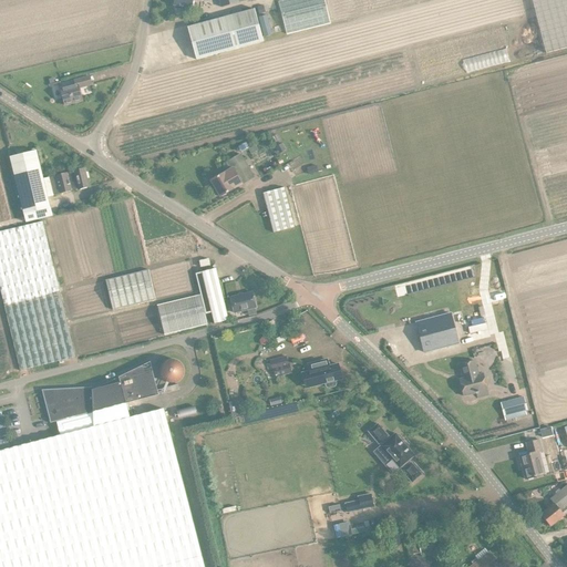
[(323,0),(330,22),(373,12),(370,0),(323,0)]
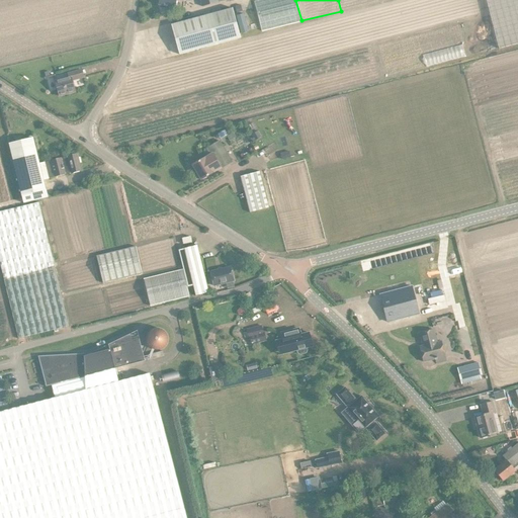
[(179,55),(240,37),(232,8),(171,24),(179,55)]
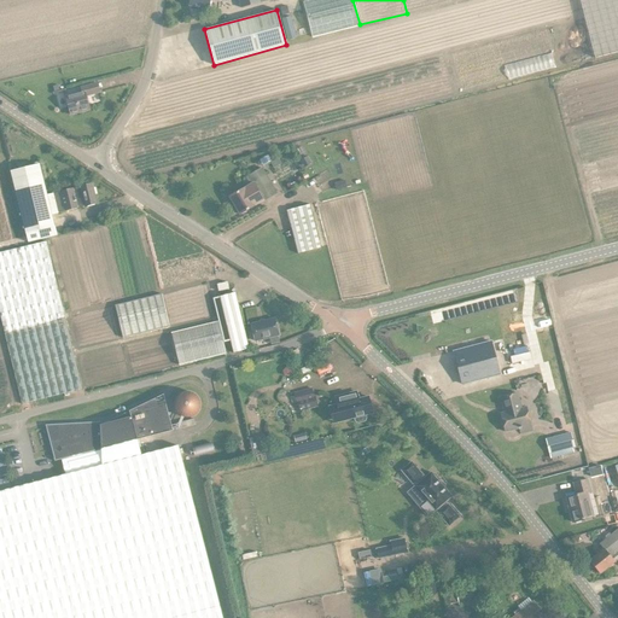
[(292,16),(283,18),(289,40),(297,38),(292,16)]
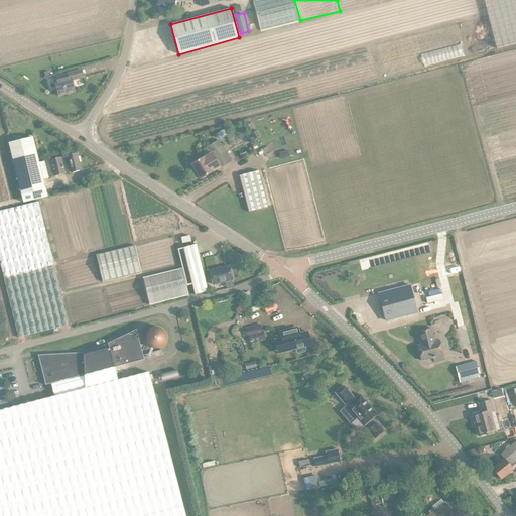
[(54,81),(58,96),(75,91),(72,80),(83,77),(81,70),(67,74),(68,77),(54,81)]
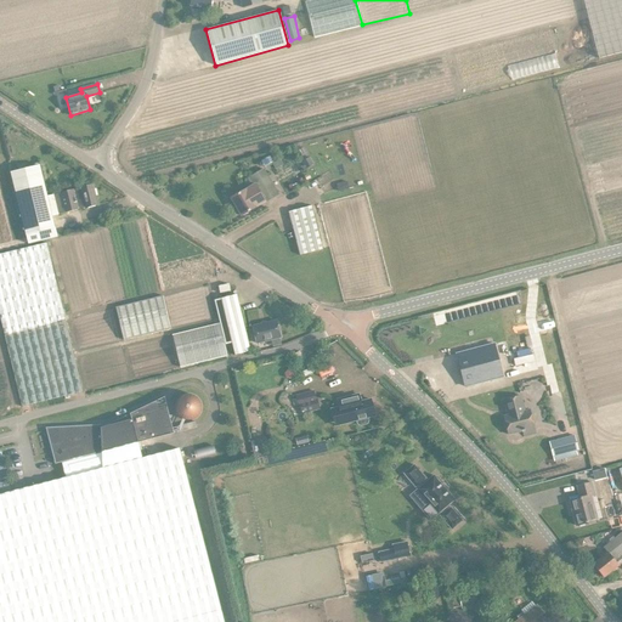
[(305,168),(314,163),(309,157),(301,162),(305,168)]
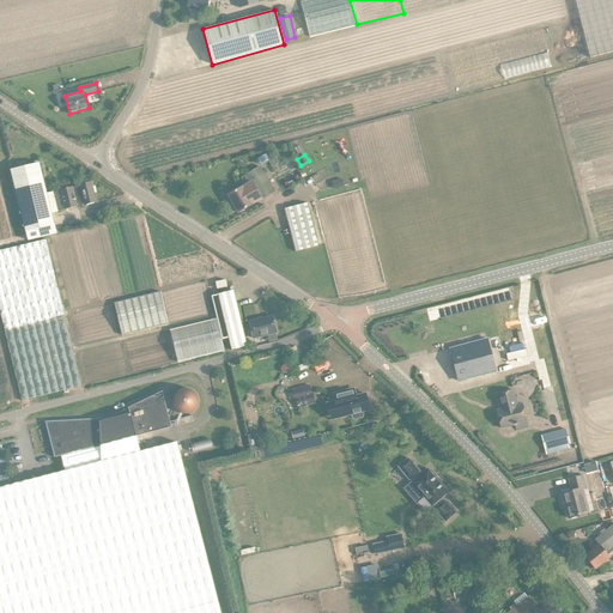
[(10,170),(23,220),(25,231),(54,224),(50,213),(65,210),(77,206),(84,205),(96,202),(91,182),(79,184),(79,186),(72,187),(46,193),(38,161),(34,162),(34,164),(10,170)]
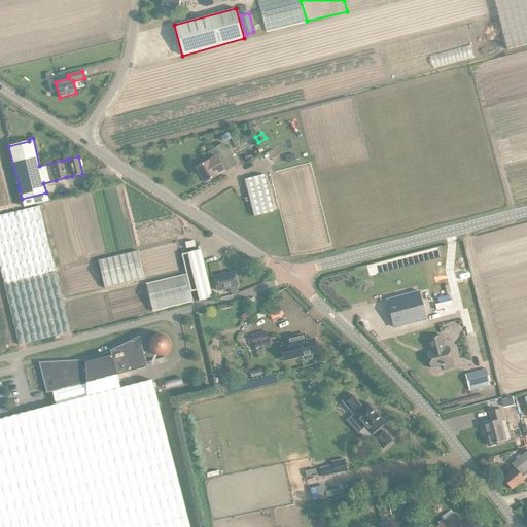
[(196,168),(204,183),(205,182),(210,181),(210,180),(217,175),(224,171),(236,165),(223,143),(212,149),(216,156),(209,161),(196,168)]
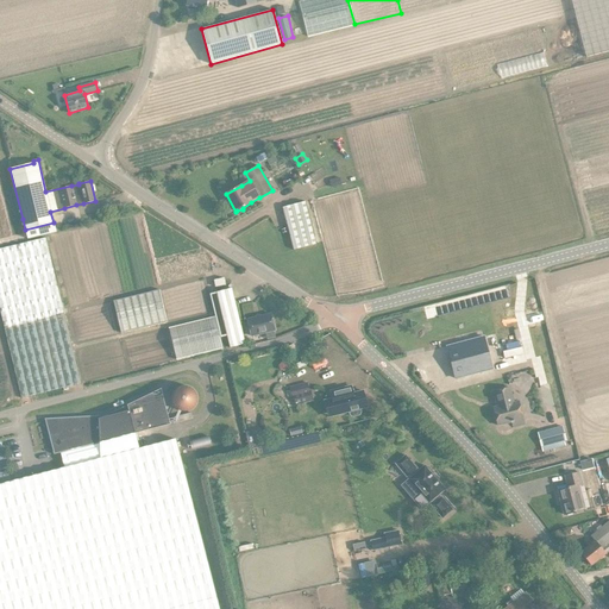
[(330,180),(331,187),(341,184),(339,177),(330,180)]
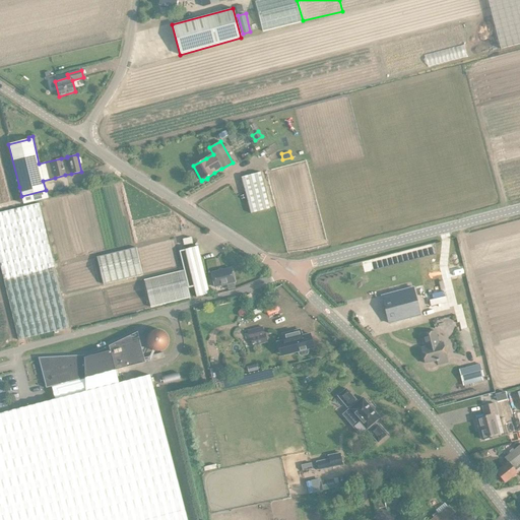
[(251,213),(270,208),(260,173),(241,177),(251,213)]
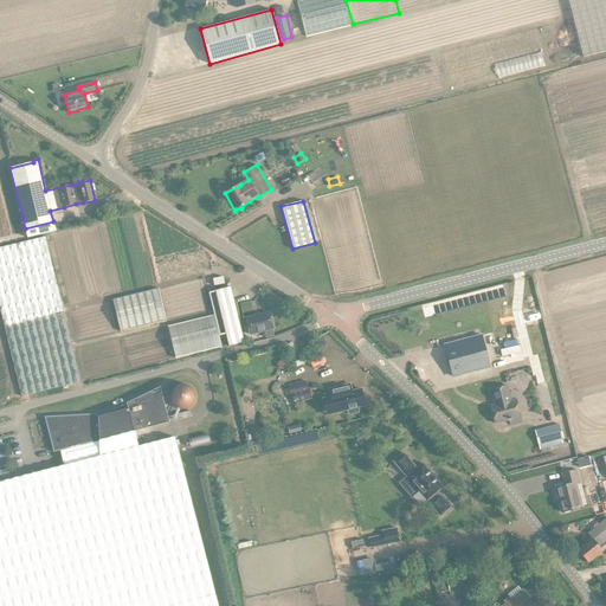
[(46,236),(0,246),(0,311),(20,397),(82,382),(46,236)]
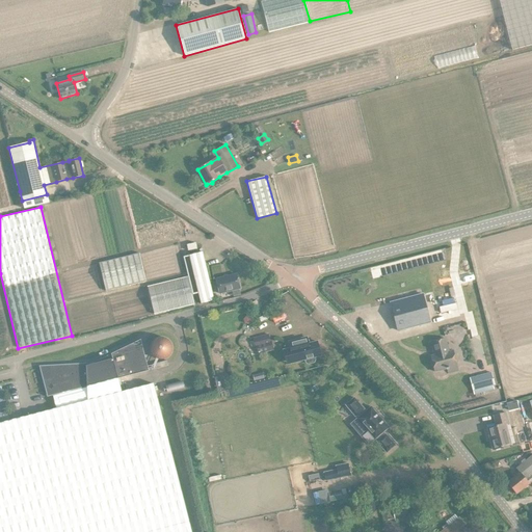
[(201,303),(214,300),(202,251),(189,255),(197,293),(201,303)]
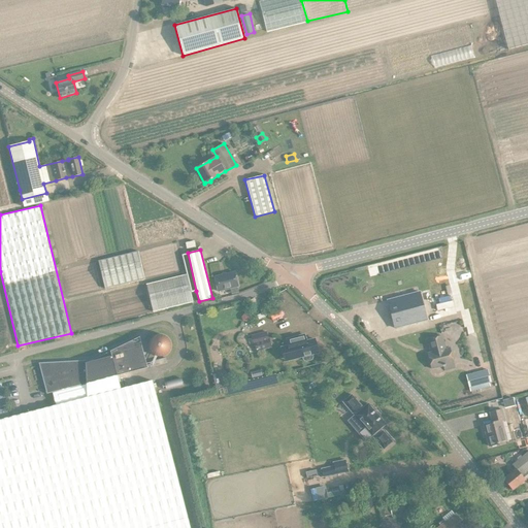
[(218,291),(238,287),(234,272),(213,276),(218,291)]
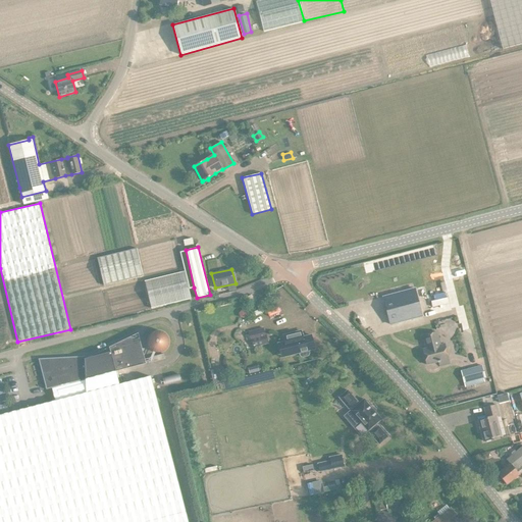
[(389,324),(421,316),(414,289),(382,297),(389,324)]
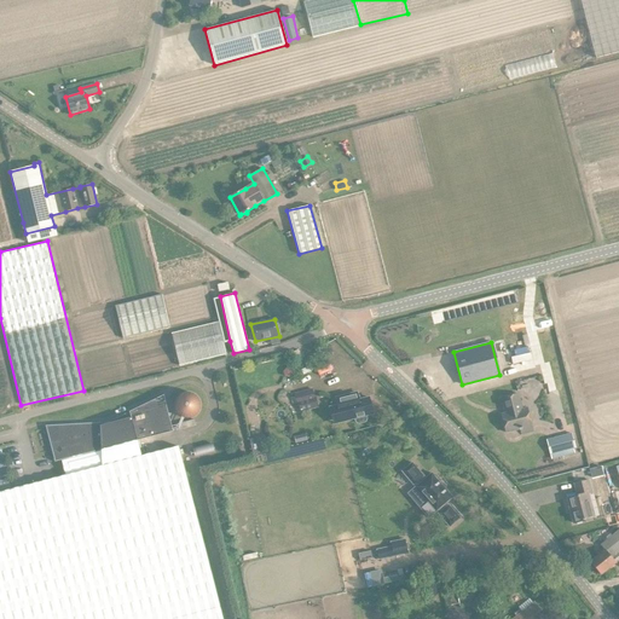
[(296,403),(298,401),(300,411),(318,406),(316,397),(314,397),(312,389),(294,394),(296,403)]
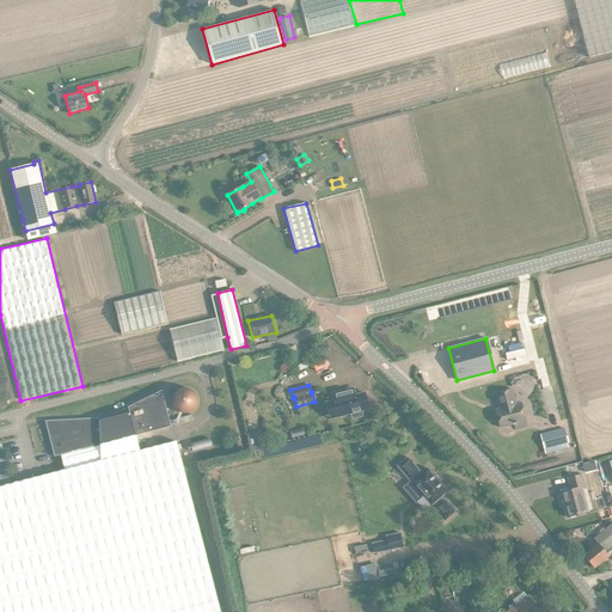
[(197,389),(178,387),(178,411),(197,412),(197,389)]
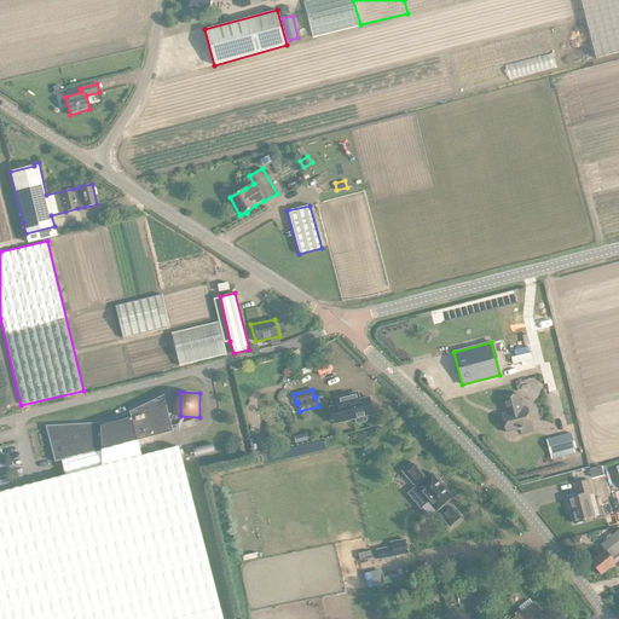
[(365,416),(372,414),(369,398),(353,401),(351,393),(336,398),(340,414),(347,412),(350,420),(354,418),(356,421),(357,423),(359,423),(362,423),(364,422),(365,421),(366,418),(365,416)]
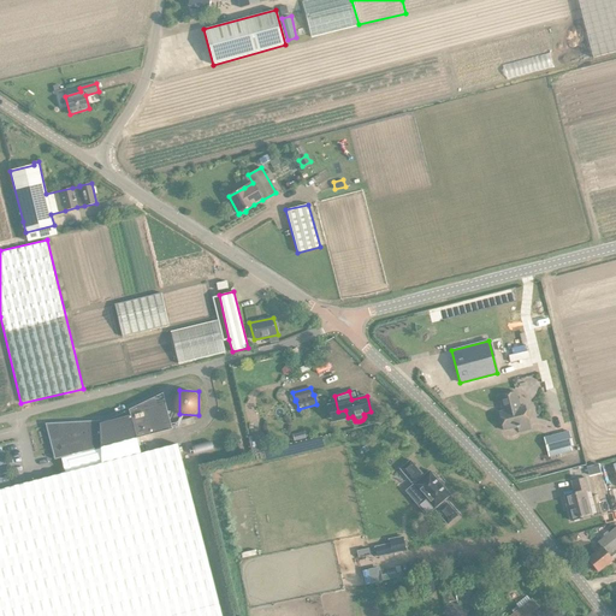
[(171,430),(163,394),(129,409),(130,416),(119,420),(110,425),(107,420),(45,424),(54,460),(60,457),(136,439),(137,438),(136,438),(171,430)]
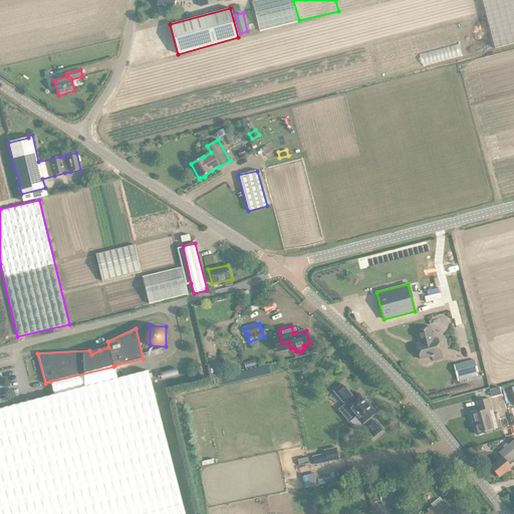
[(430,328),(416,332),(419,344),(416,345),(420,360),(431,357),(432,361),(442,359),(441,354),(437,339),(433,340),(430,328)]
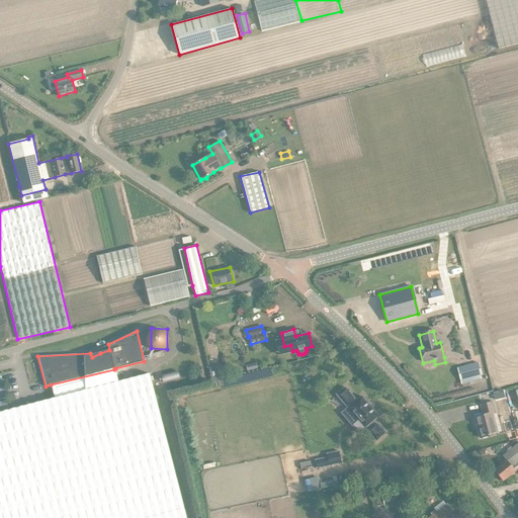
[(147,360),(163,356),(162,351),(146,355),(147,360)]
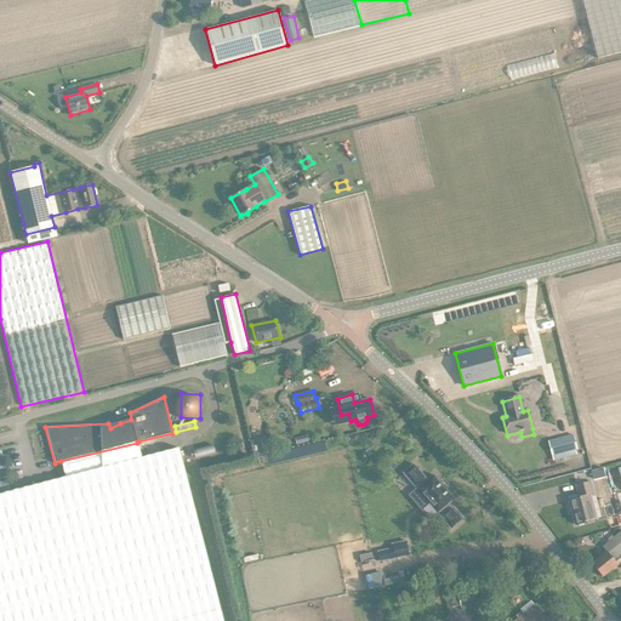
[(552,456),(576,450),(573,436),(548,443),(552,456)]
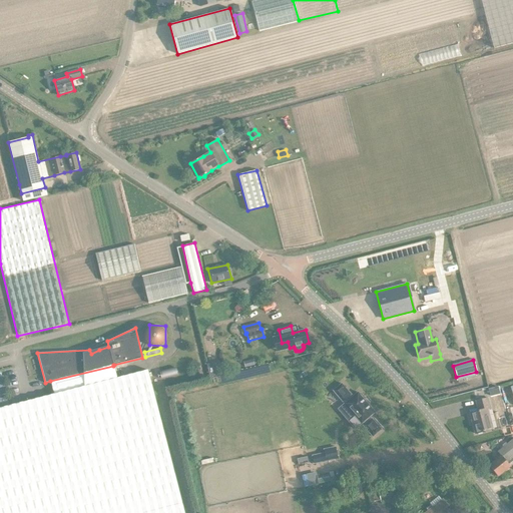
[(208,373),(221,370),(219,363),(207,366),(208,373)]
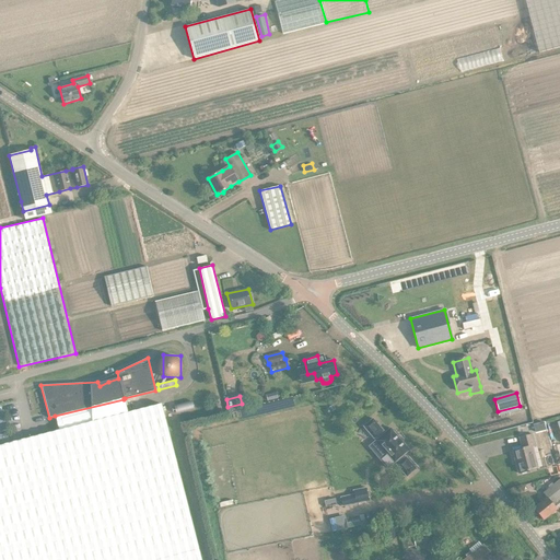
[(55,416),(59,430),(0,444),(0,559),(201,559),(161,404),(127,412),(124,399),(55,416)]
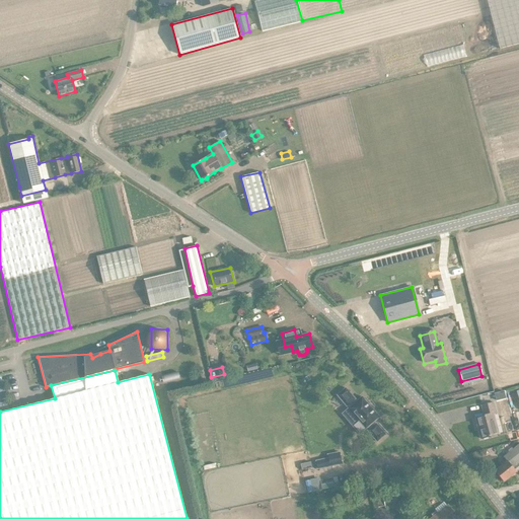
[(348,409),(358,420),(352,425),(359,434),(365,429),(367,427),(369,429),(367,430),(377,442),(385,434),(375,423),(374,425),(372,423),(379,417),(362,396),(355,402),(353,400),(355,398),(346,387),(337,395),(347,406),(348,404),(350,406),(348,409)]
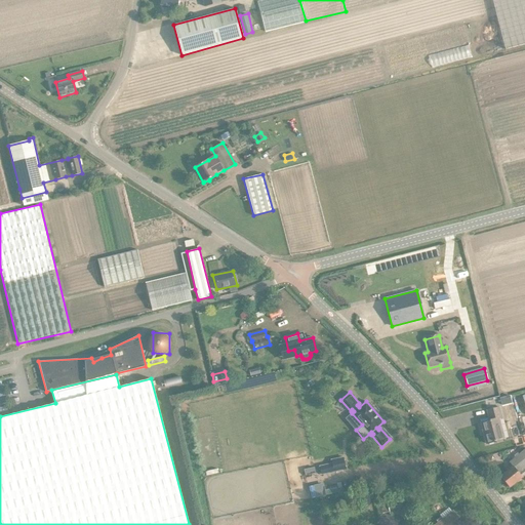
[(486,443),(505,438),(499,417),(501,417),(499,407),(488,409),(490,419),(481,422),(486,443)]
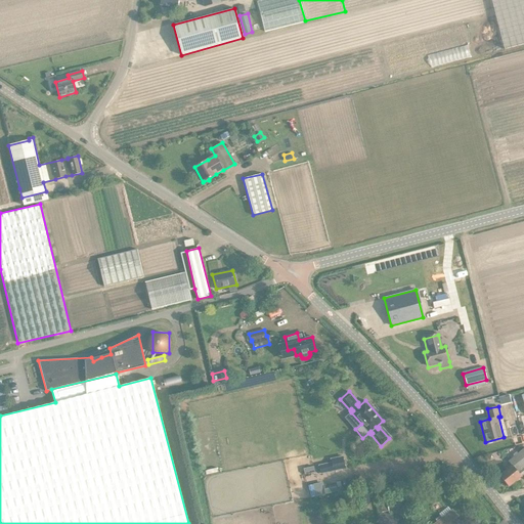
[(519,428),(512,430),(516,444),(523,442),(519,428)]
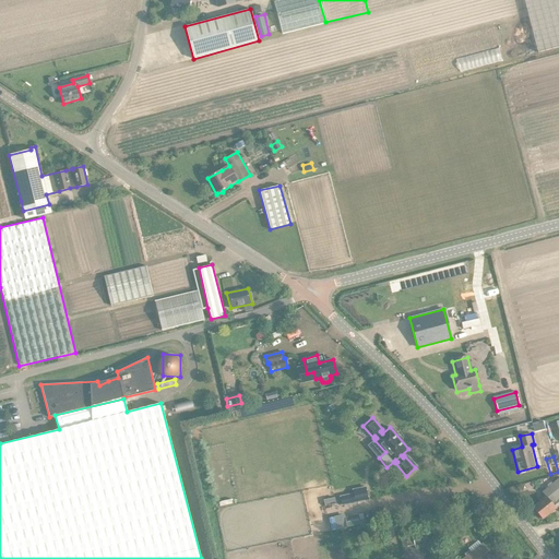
[(552,504),(558,498),(558,478),(542,494),(545,497),(533,508),(543,520),(555,510),(552,504)]
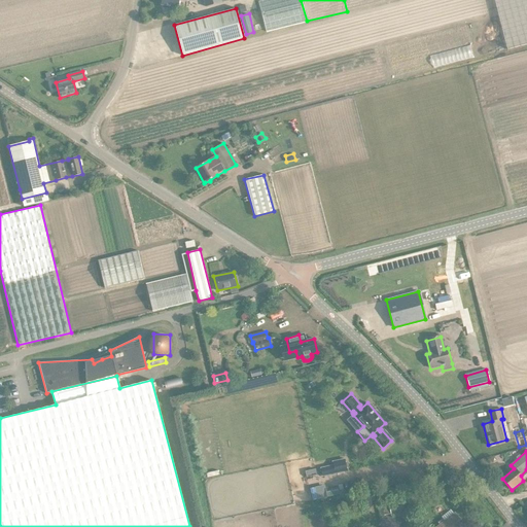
[(332,465),(320,467),(322,477),(347,470),(345,459),(336,460),(337,464),(332,465)]
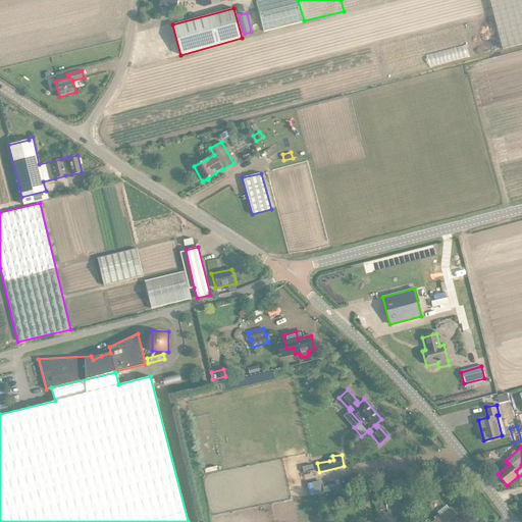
[(311,494),(335,488),(334,482),(324,485),(322,479),(307,482),(311,494)]
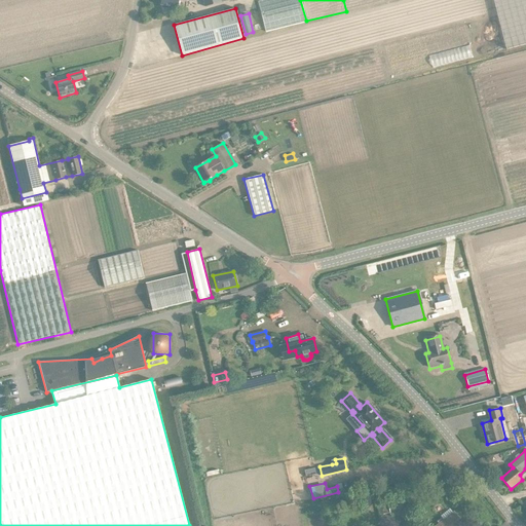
[(390,514),(411,510),(408,495),(387,500),(390,514)]
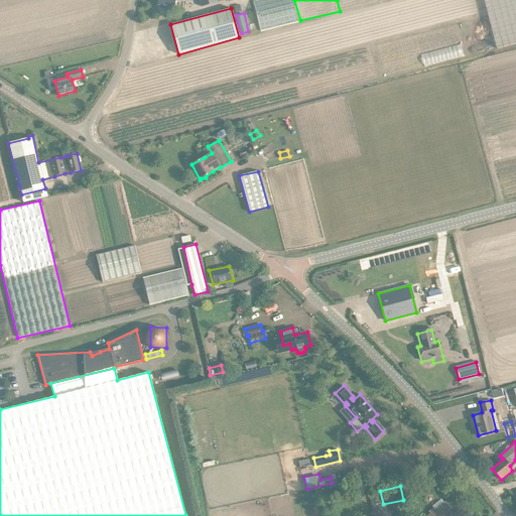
[(428,511),(430,514),(427,515),(450,515),(455,514),(445,502),(435,510),(433,507),(428,511)]
